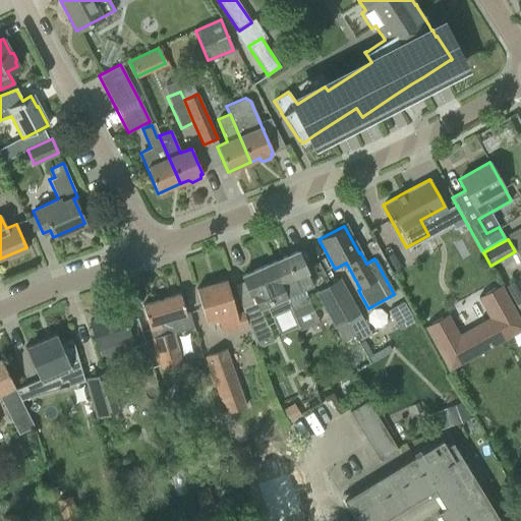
[(312,308),(303,290),(312,286),(297,251),(272,263),(287,297),(285,297),(289,307),(293,316),(312,308)]
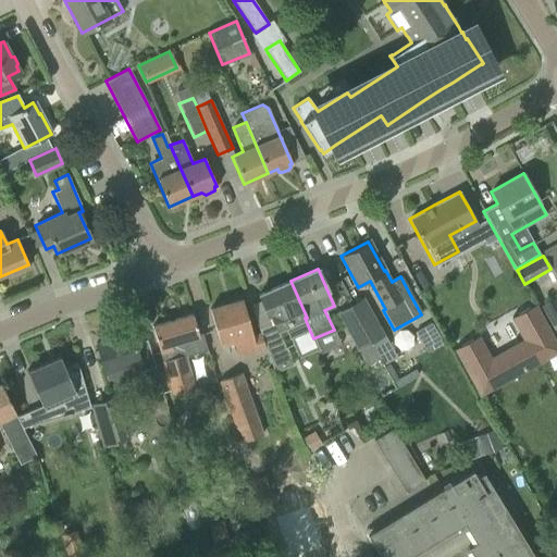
[(268,317),(270,322),(273,321),(277,331),(284,327),(288,337),(309,329),(305,318),(307,318),(291,281),(258,295),(268,317)]
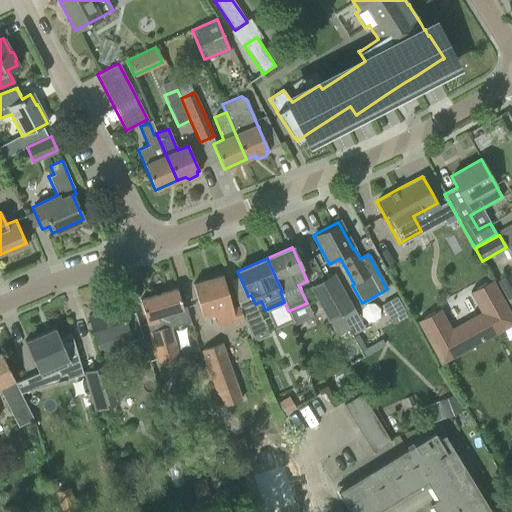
[(511,276),(511,274),(497,281),(511,310),(511,276)]
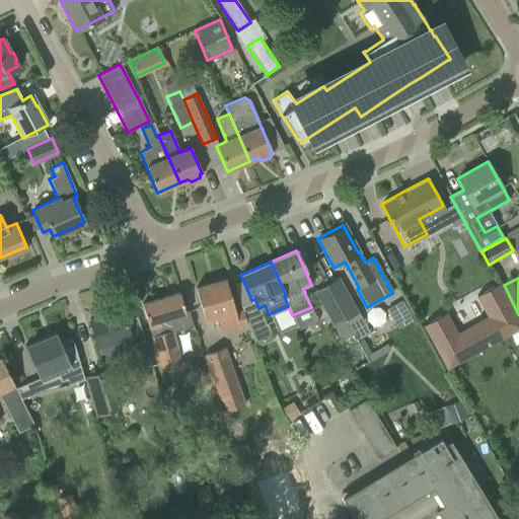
[(246,324),(241,310),(234,312),(231,303),(232,302),(225,279),(195,288),(205,322),(216,318),(220,331),(246,324)]
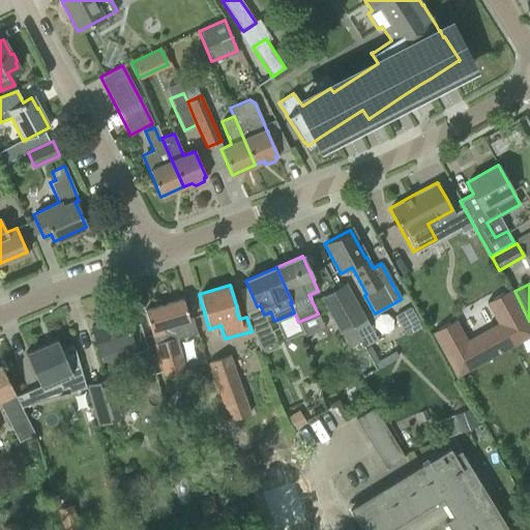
[(345,285),(333,291),(352,326),(364,320),(345,285)]
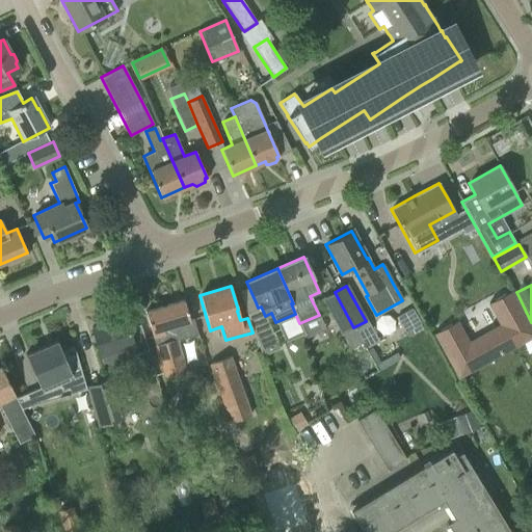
[(353,327),(335,292),(321,299),(341,335),(353,327)]
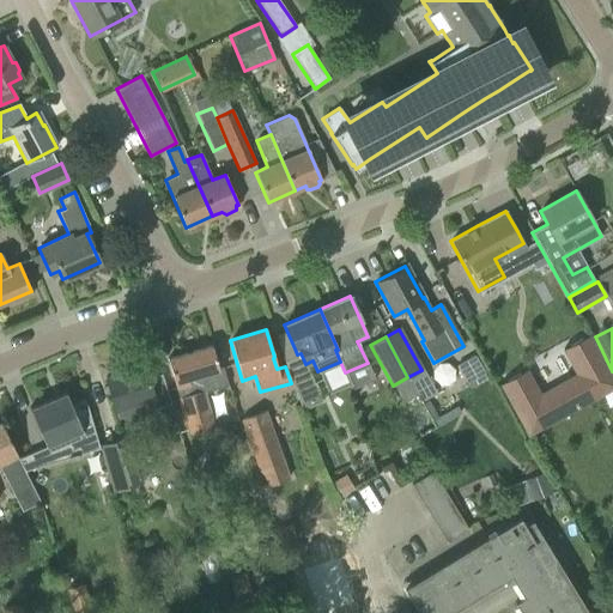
[(525,371),(498,386),(527,436),(612,387),(612,383),(587,337),(562,351),(574,375),(536,395),(525,371)]
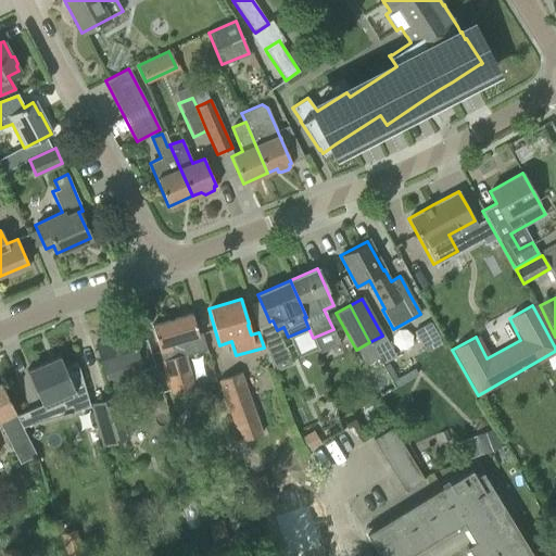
[(194,388),(185,355),(205,349),(201,335),(198,336),(198,335),(191,314),(151,326),(158,346),(159,352),(172,394),(194,388)]
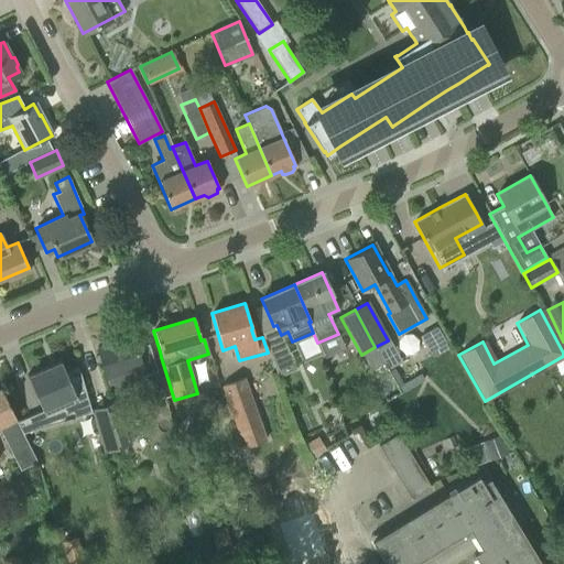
[(263,337),(262,337),(268,353),(271,360),(289,353),(280,335),(277,325),(273,326),(261,332),(263,337)]
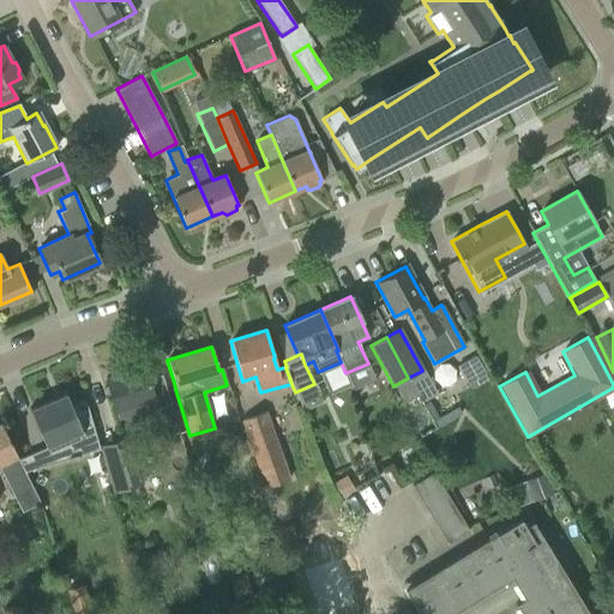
[(473,355),(456,365),(470,389),(487,378),(473,355)]
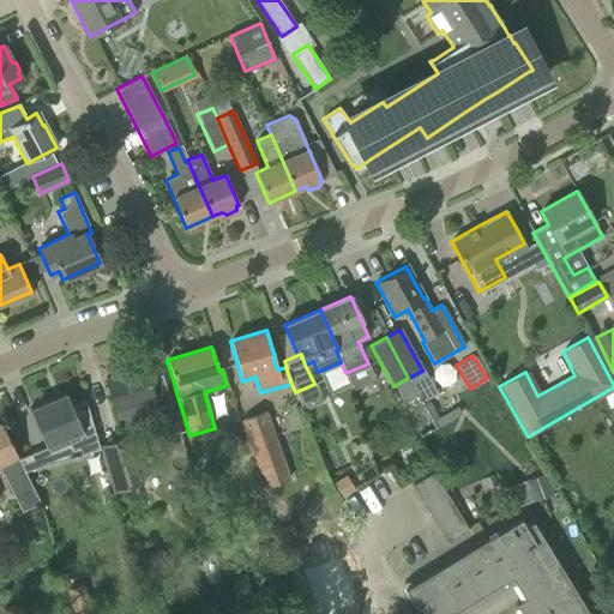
[(104,379),(112,402),(120,428),(140,422),(134,404),(151,399),(154,409),(170,404),(161,374),(146,379),(143,367),(104,379)]
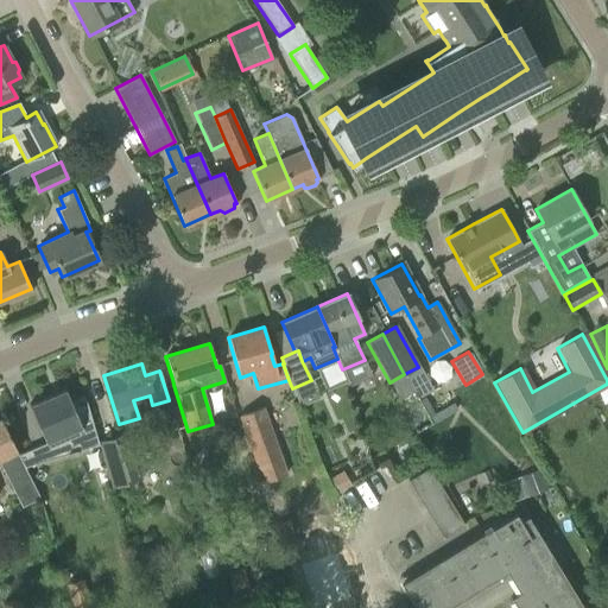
[(99,445),(83,396),(69,401),(64,390),(29,405),(45,443),(76,430),(84,449),(99,445)]
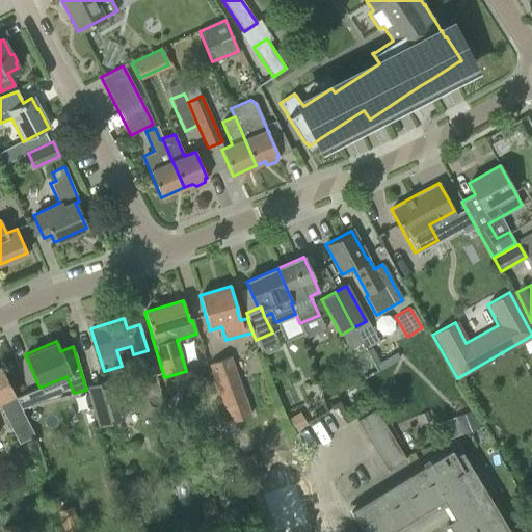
[(209,364),(230,422),(249,415),(229,356),(209,364)]
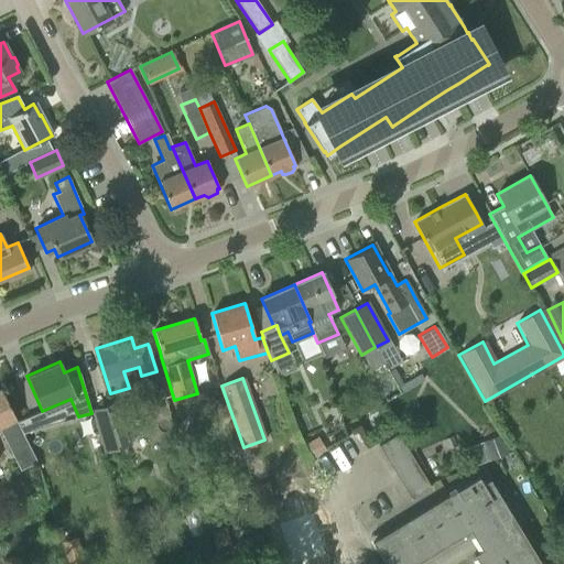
[(0,389),(0,431),(17,464),(33,455),(23,435),(22,433),(17,422),(10,409),(0,389)]
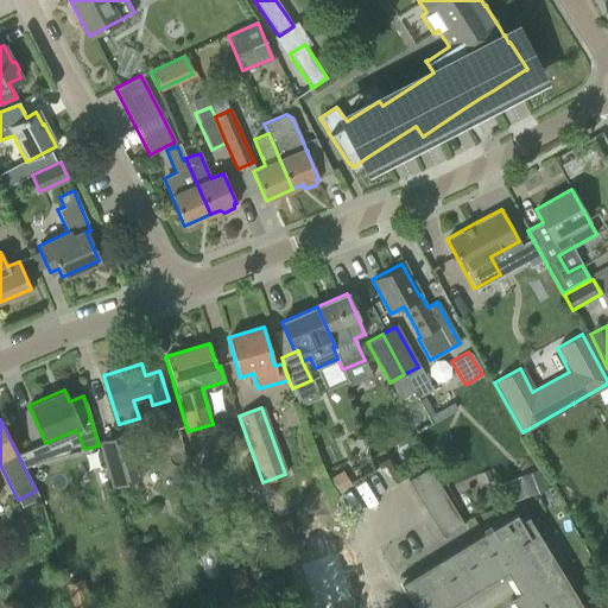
[(99,442),(111,486),(140,479),(128,434),(99,442)]
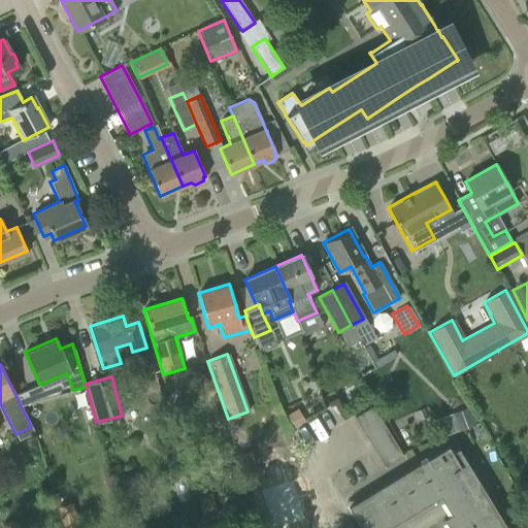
[(31,389),(15,395),(21,405),(35,401),(31,389)]
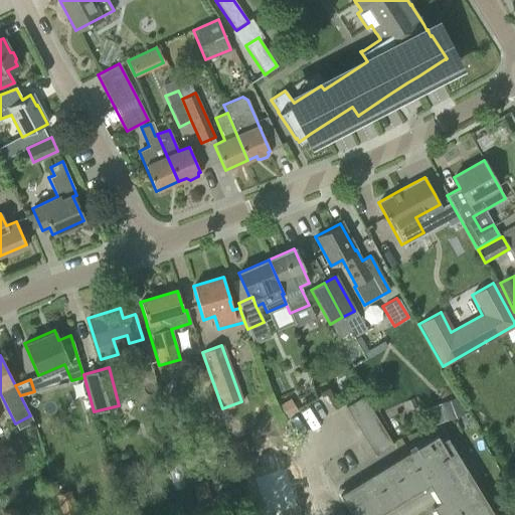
[(393,445),(363,396),(345,407),(375,456),(393,445)]
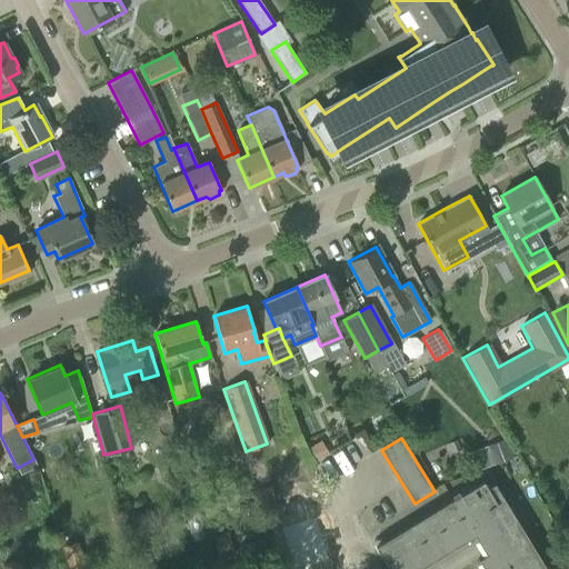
[(505,440),(487,447),(493,465),(511,458),(505,440)]
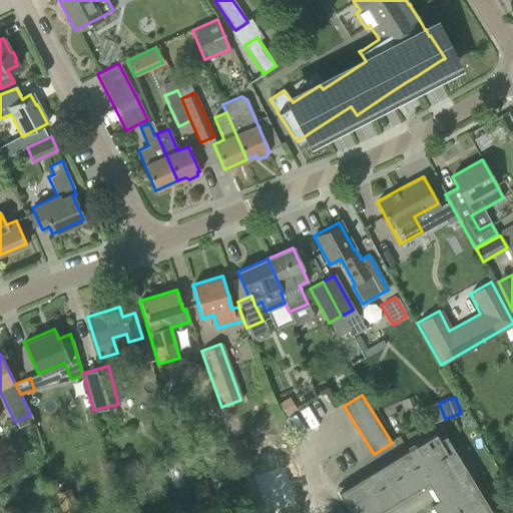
[(288,400),(277,407),(284,417),(294,411),(288,400)]
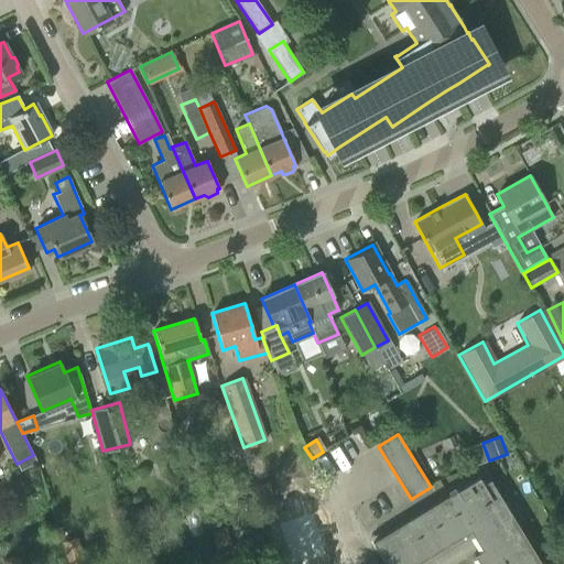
[(531,563),(481,483),(477,476),(448,495),(448,494),(391,529),(370,541),(384,563),(413,563),(469,530),(474,538),(480,550),(473,554),(478,563),(531,563)]
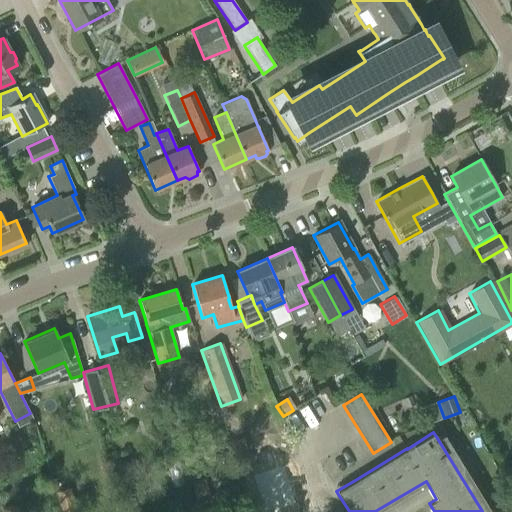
[(260,499),(247,503),(250,511),(275,511),(295,504),(283,466),(253,476),(260,499)]
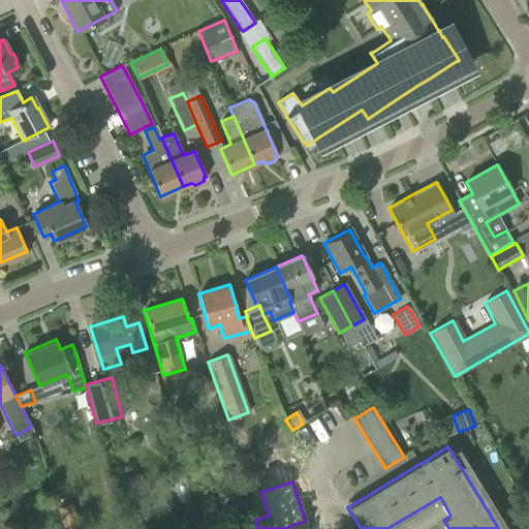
[(78,528),(70,504),(57,508),(63,528),(78,528)]
